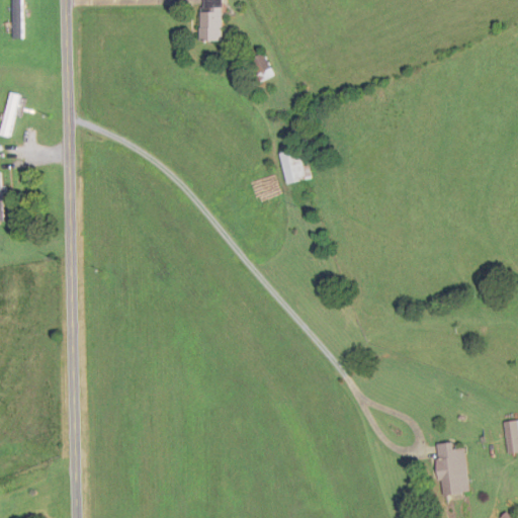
[(14,0),(14,37),(22,37),(22,0),(14,0)]
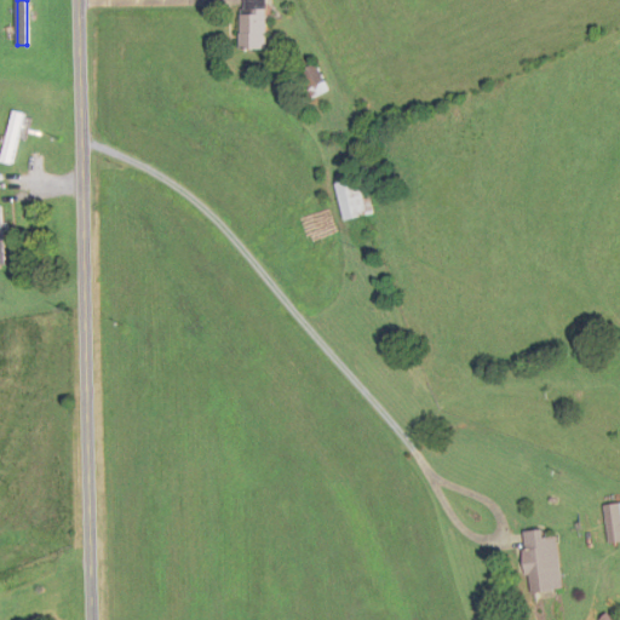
[(268,49),(267,0),(241,0),(242,49),(268,49)]
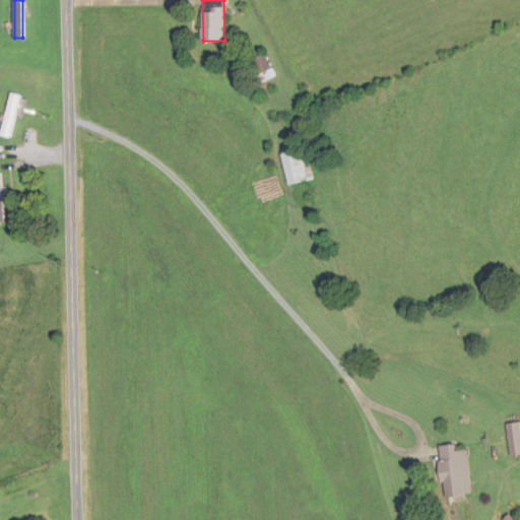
[(252,61),(262,81),(275,75),(265,54),(252,61)]
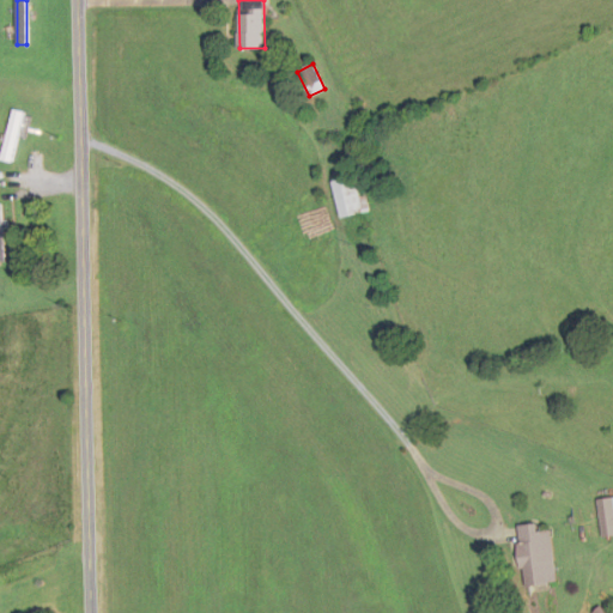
[(12,162),(25,111),(14,109),(1,159),(12,162)]
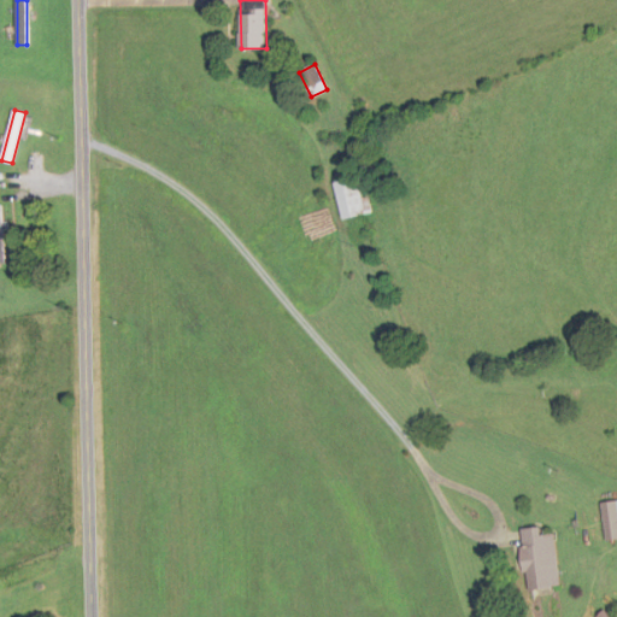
[(374,212),(364,175),(335,182),(344,219),(374,212)]
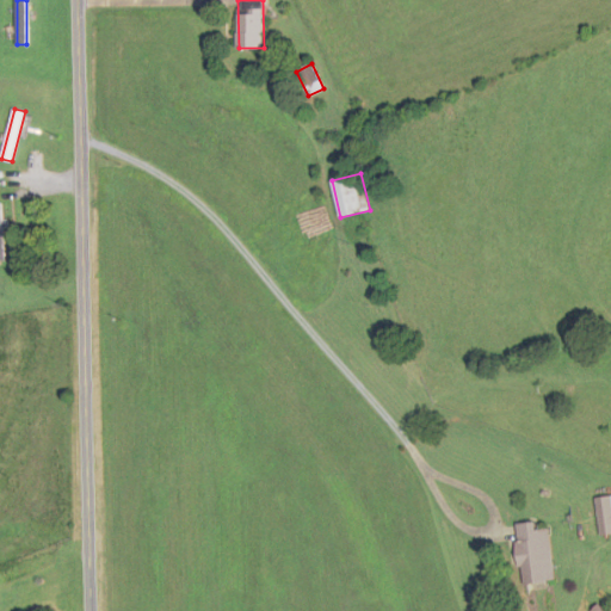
[(610,525),(610,495),(597,498),(599,528),(610,525)]
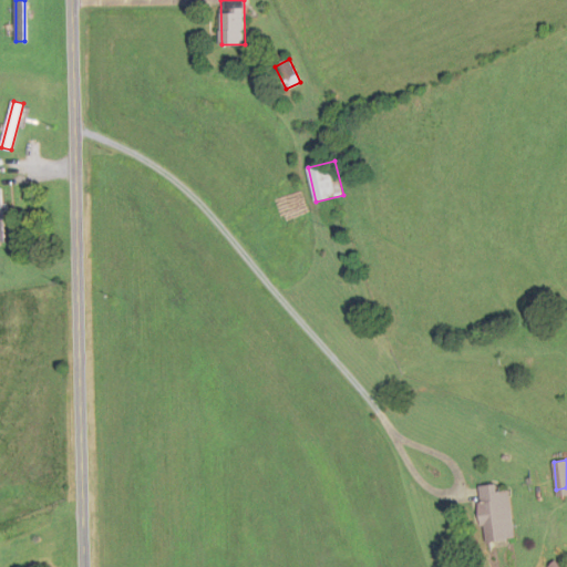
[(511,490),(498,492),(498,484),(480,486),(485,543),(516,539),(511,490)]
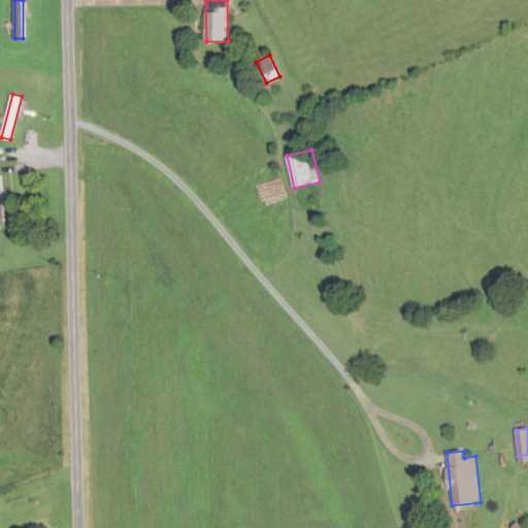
All buildings are outlined.
